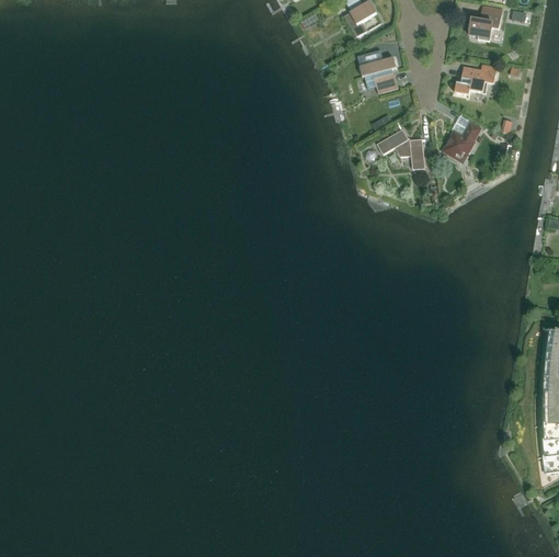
[(343,0),(349,9),(361,2),(360,0),(343,0)]
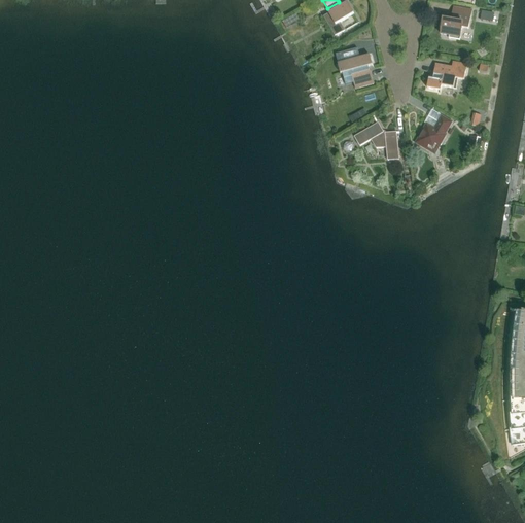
[(344,28),(339,20),(353,11),(347,0),(322,14),(334,34),(344,28)]
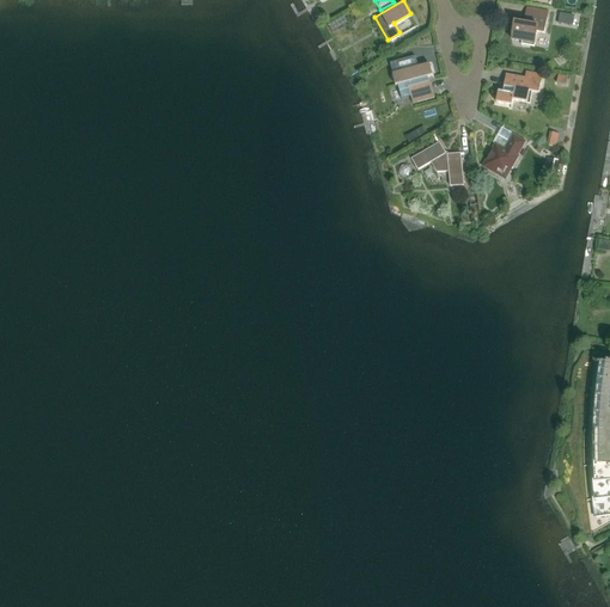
[(329,29),(345,19),(341,12),(324,22),(329,29)]
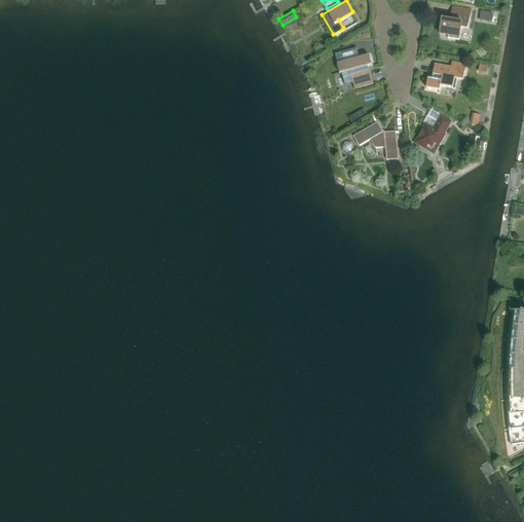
[(439,16),(438,26),(440,26),(439,31),(447,33),(447,36),(458,38),(460,25),(466,26),(469,14),(450,11),(449,19),(439,16)]
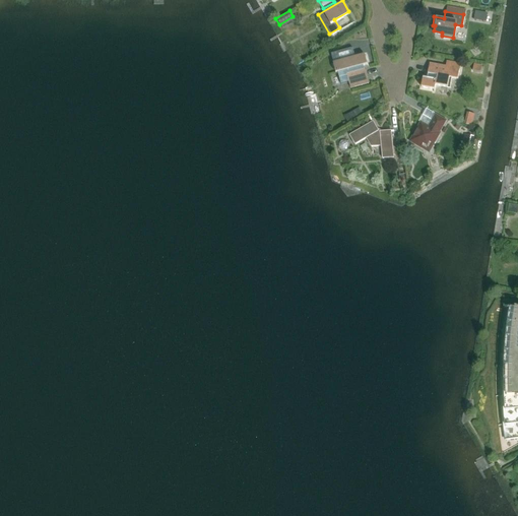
[(368,80),(363,63),(367,62),(364,52),(332,61),(335,70),(337,70),(340,81),(348,79),(349,85),(368,80)]
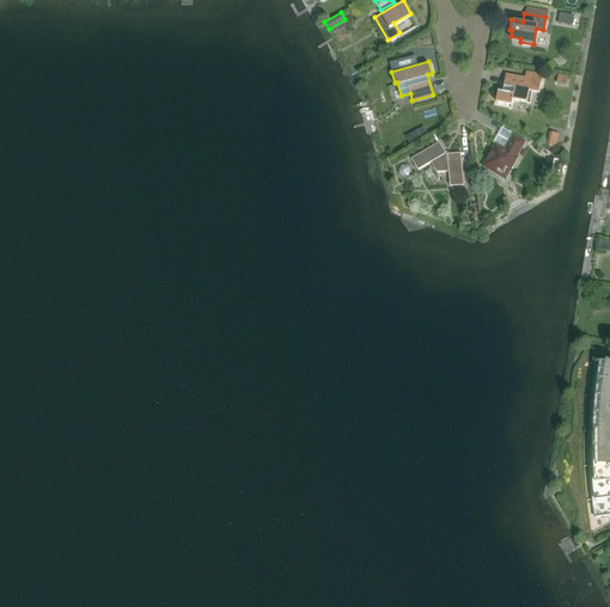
[(554,78),(563,80),(565,72),(555,69),(554,78)]
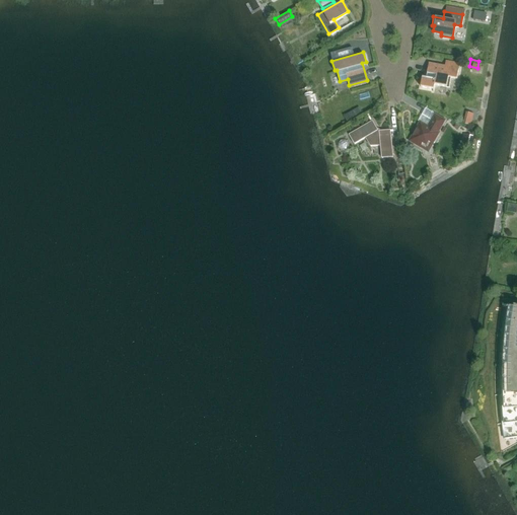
[(455,77),(456,66),(428,61),(426,75),(422,75),(420,85),(432,87),(432,83),(447,86),(448,76),(455,77)]
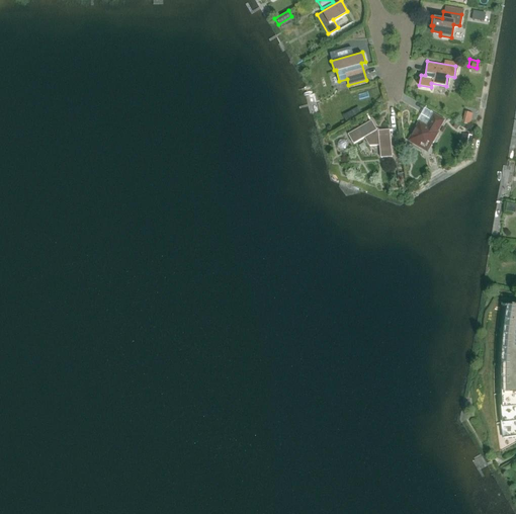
[(356,103),(341,112),(345,118),(351,115),(358,111),(360,110),(356,103)]
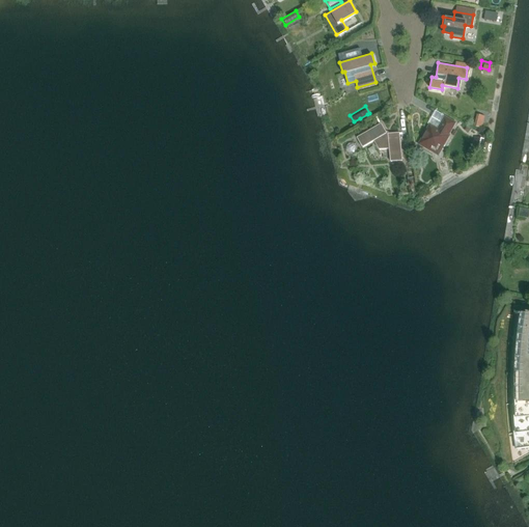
[(474,110),(472,122),(481,123),(483,111),(474,110)]
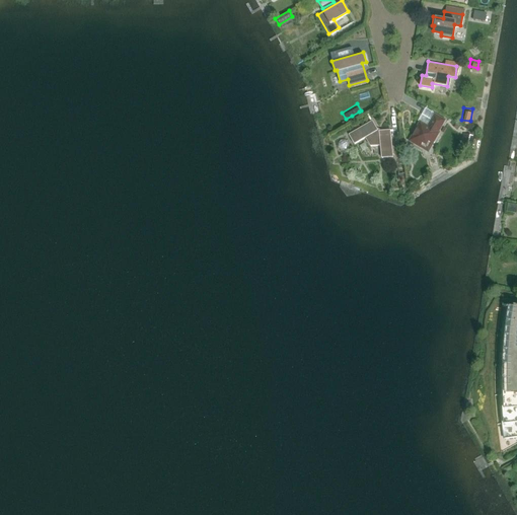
[(409,139),(411,140),(427,149),(438,131),(437,130),(444,118),(434,112),(427,124),(419,120),(409,139)]
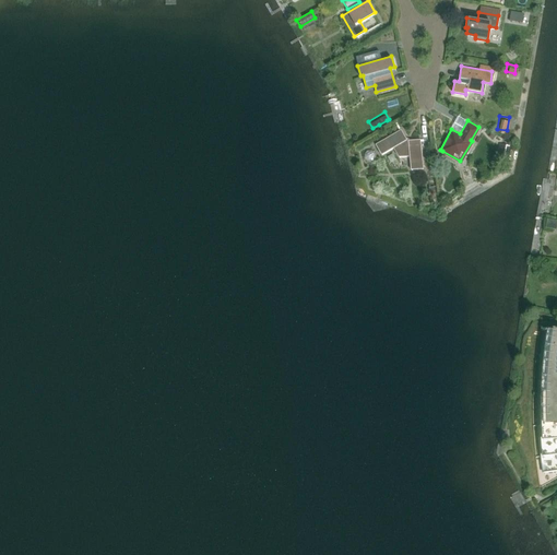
[(405,138),(400,128),(376,142),(381,152),(393,145),(399,155),(410,154),(411,167),(422,166),(419,138),(407,139),(405,138)]
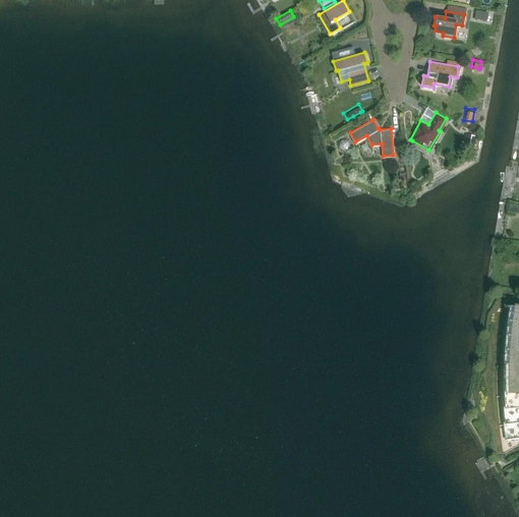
[(506,209),(516,209),(517,199),(506,199),(506,209)]
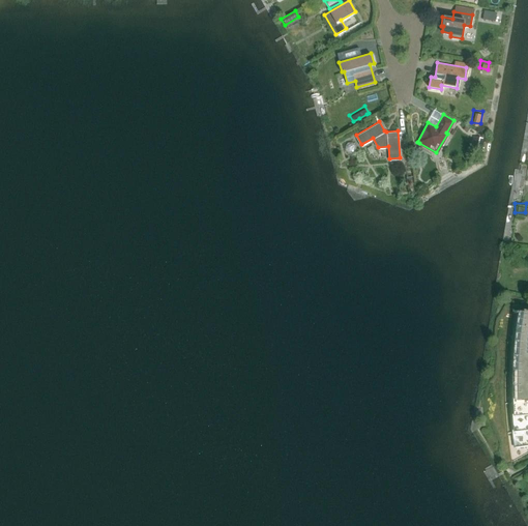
[(518,311),(516,311),(514,325),(511,341),(510,355),(510,370),(509,385),(510,400),(511,415),(512,430),(515,445),(527,443),(527,305),(527,307),(523,310),(521,311),(518,311)]
